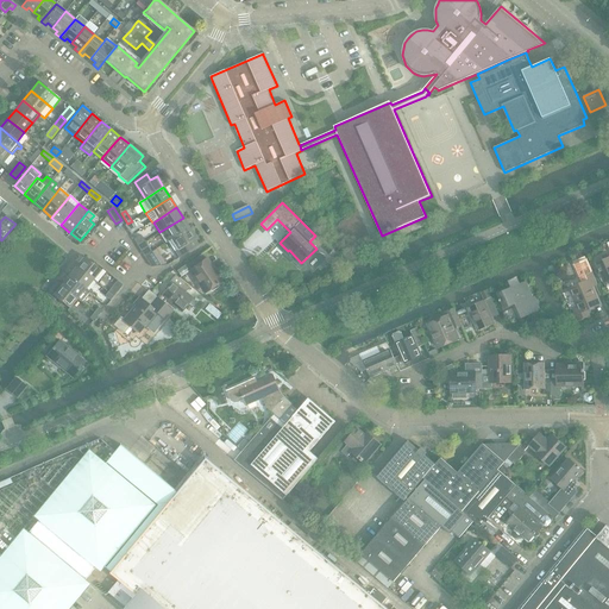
[(167,243),(168,242),(189,227),(183,218),(159,232),(167,243)]
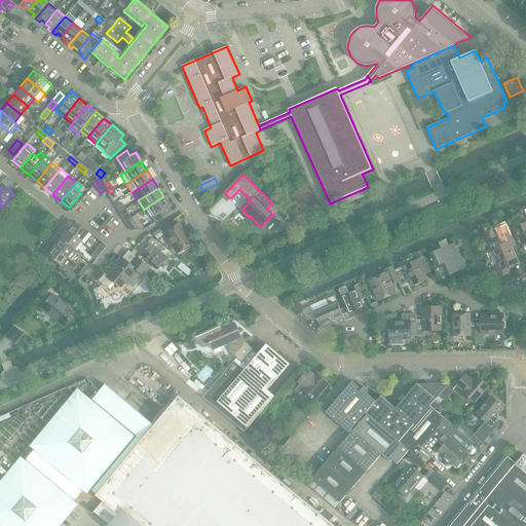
[(114,191),(110,193),(108,195),(111,200),(117,196),(114,191)]
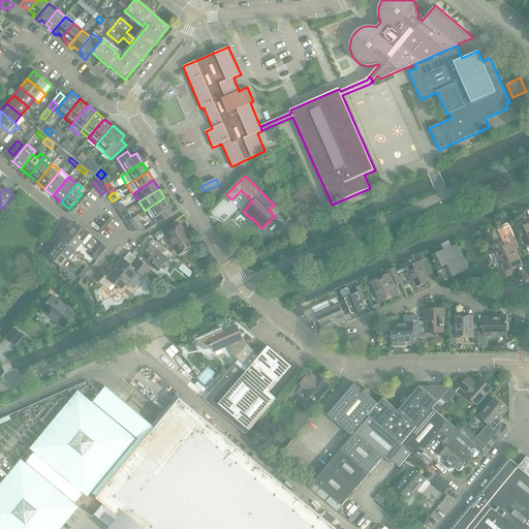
[(170,207),(164,197),(146,210),(155,224),(173,213),(168,208),(170,207)]
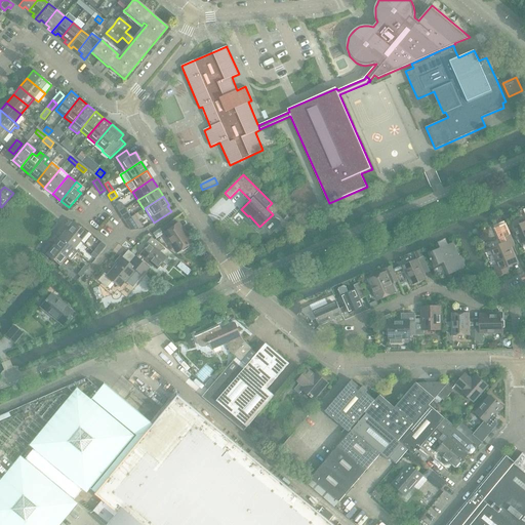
[(115,207),(119,212),(125,208),(121,203),(115,207)]
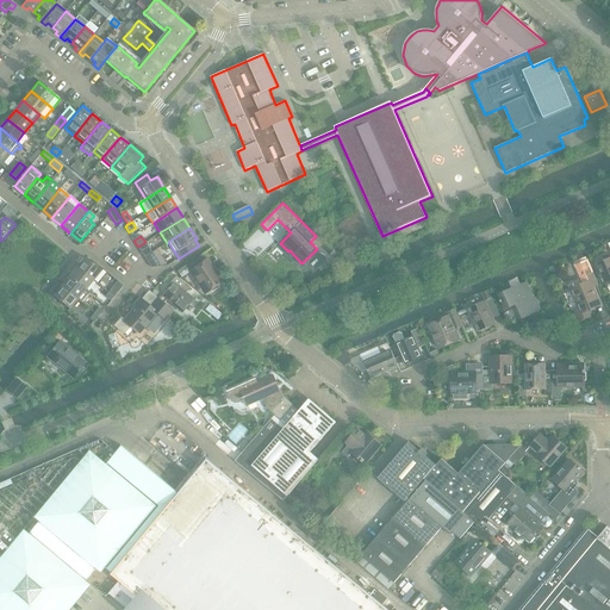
[(144,256),(151,253),(145,242),(138,247),(144,256)]
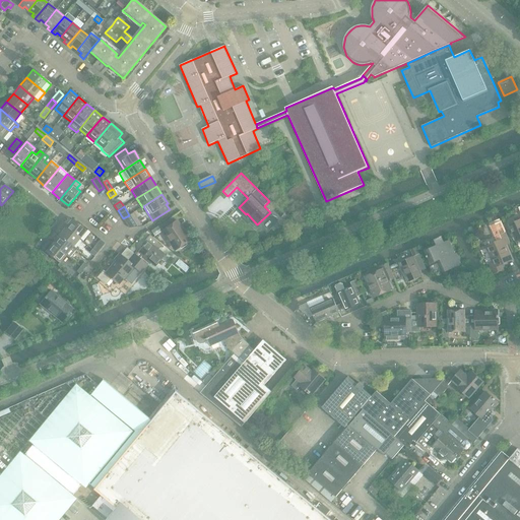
[(129,228),(137,226),(129,215),(123,218),(129,228)]
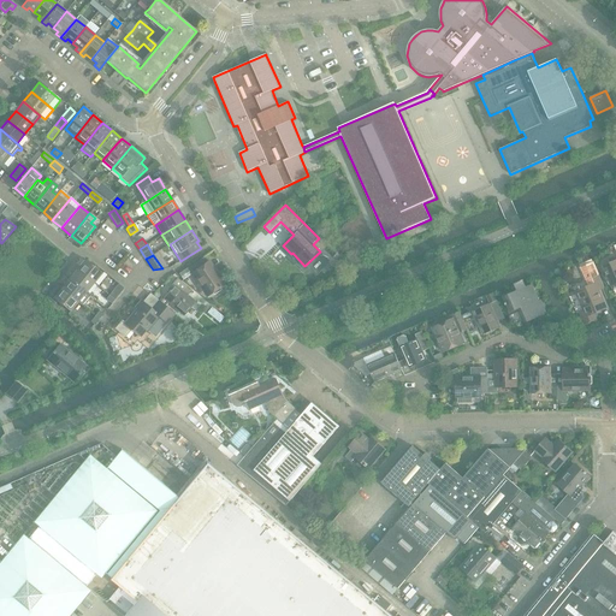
[(203,258),(187,268),(191,273),(191,274),(196,282),(199,280),(208,296),(225,284),(214,268),(212,270),(207,262),(203,258)]
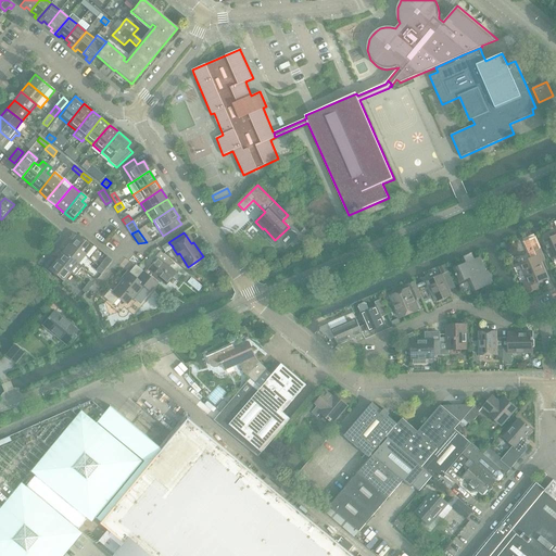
[(310,232),(302,240),(308,247),(315,239),(310,232)]
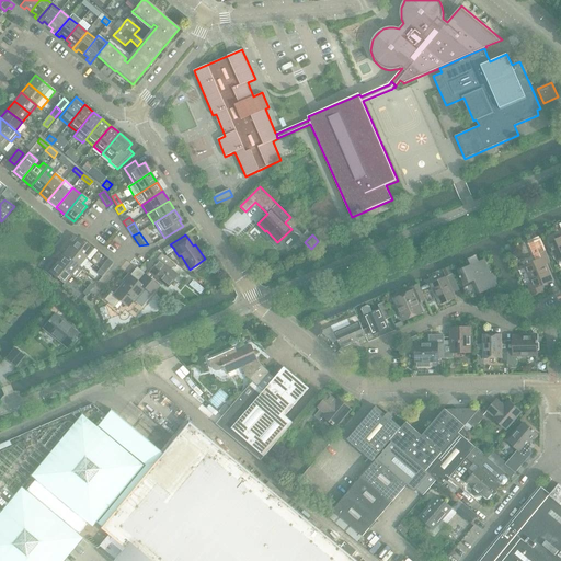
[(78,237),(70,245),(86,259),(89,261),(98,250),(94,247),(92,249),(78,237)]
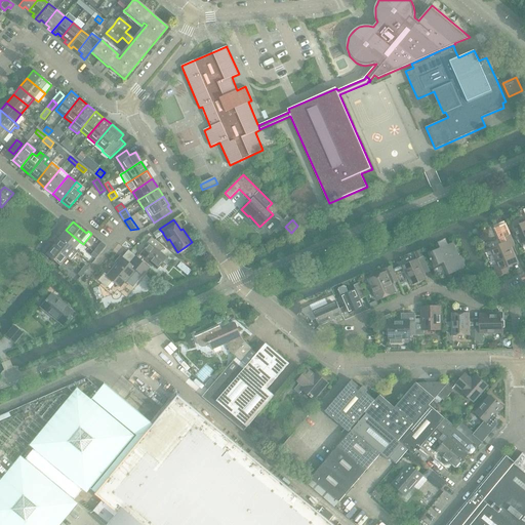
[(524,221),(514,228),(521,244),(524,242),(524,221)]
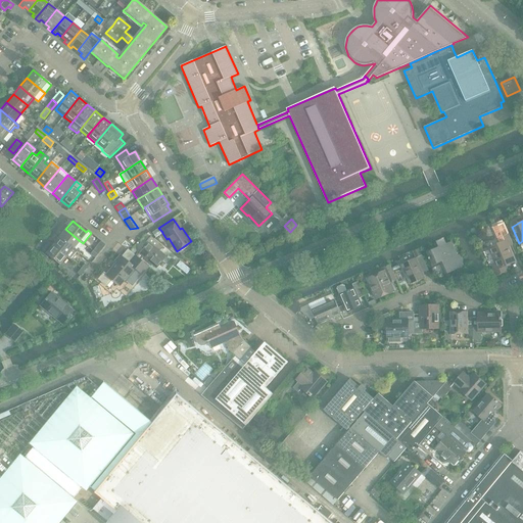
[(501,243),(490,247),(497,264),(492,266),(496,275),(506,272),(504,267),(515,263),(508,246),(513,244),(504,223),(493,228),(501,243)]
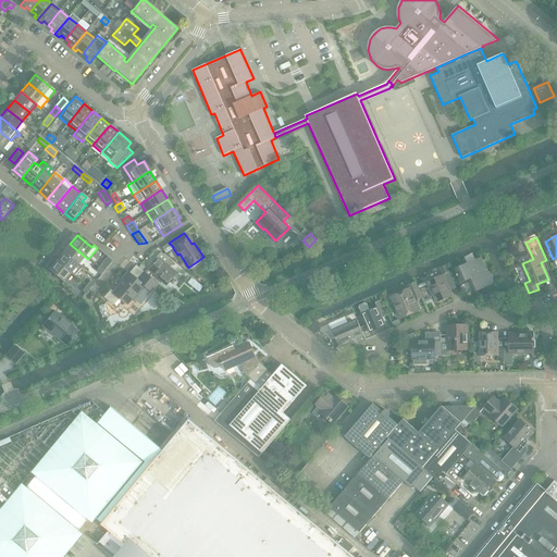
[(169,243),(161,248),(165,254),(173,248),(173,247),(169,243)]
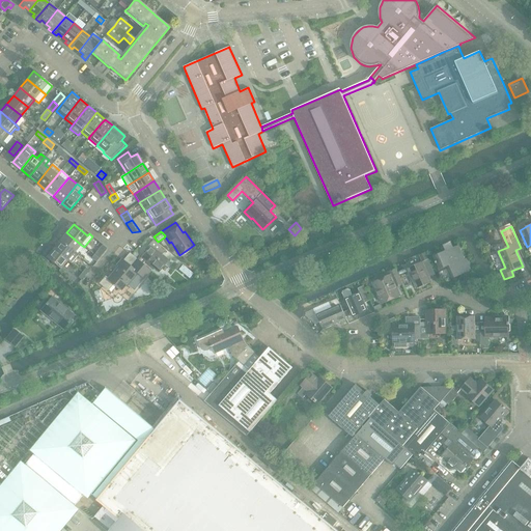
[(66,232),(59,241),(74,252),(81,245),(66,232)]
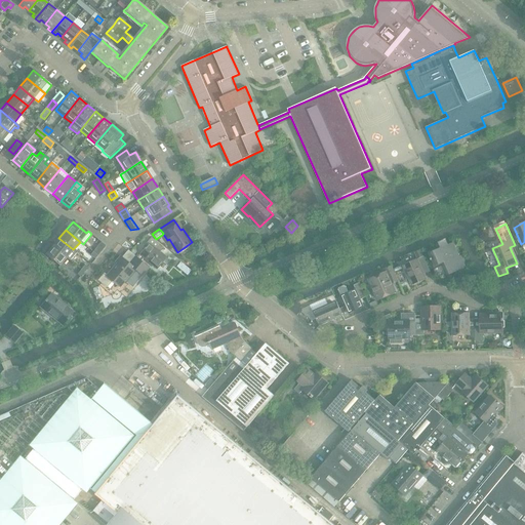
[(157,269),(166,257),(159,252),(163,247),(151,237),(147,243),(149,244),(139,254),(157,269)]
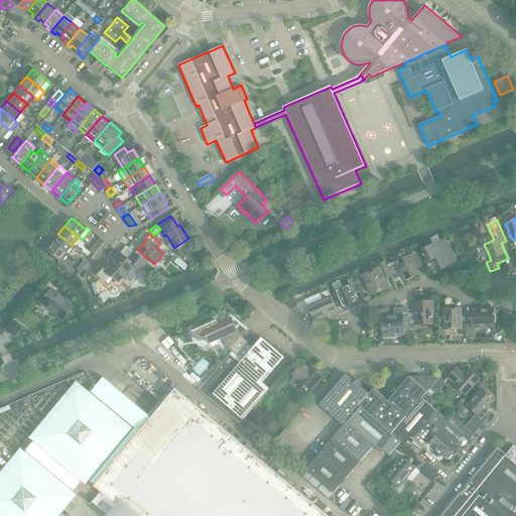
[(51,242),(66,253),(69,256),(76,248),(72,245),(57,234),(51,242)]
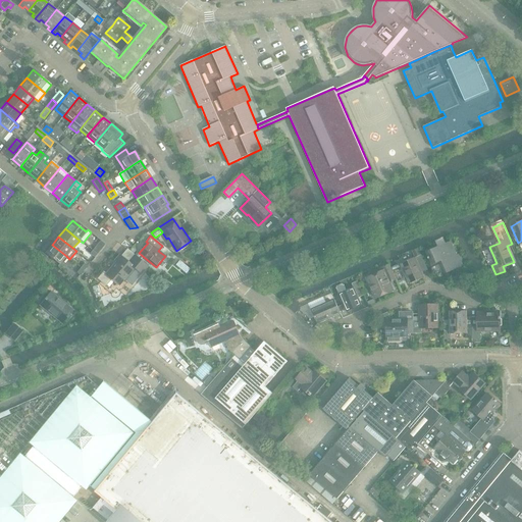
[(100,241),(92,251),(97,254),(105,245),(100,241)]
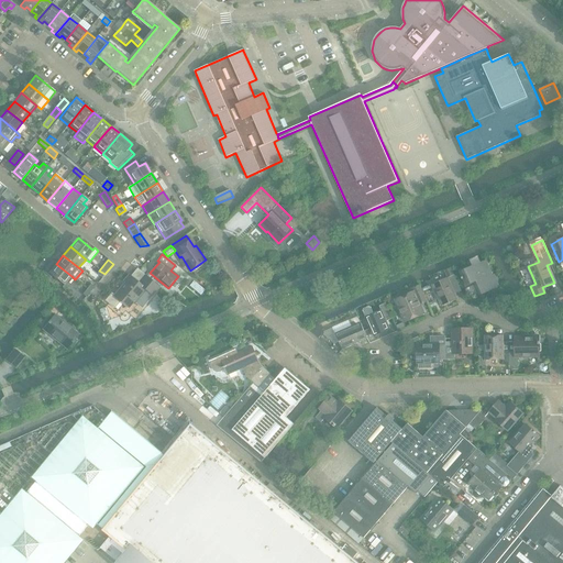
[(44,269),(43,272),(51,277),(52,275),(64,286),(72,276),(56,264),(52,261),(44,269)]
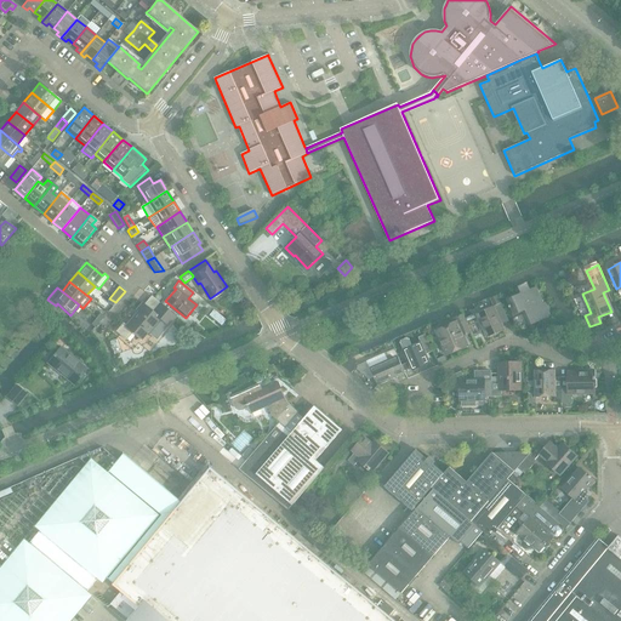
[(534,324),(551,317),(545,303),(543,305),(541,300),(536,288),(507,300),(516,318),(523,315),(525,322),(531,319),(534,324)]
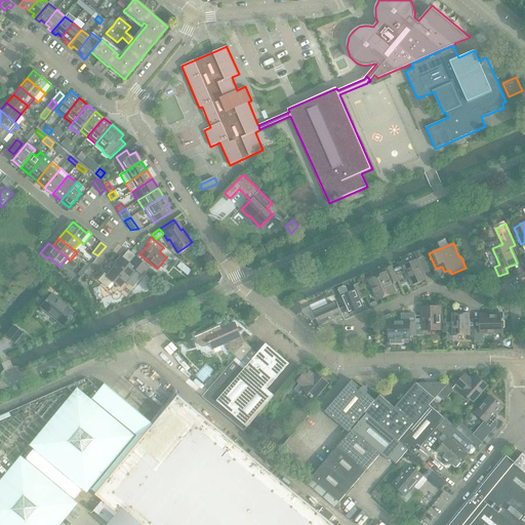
[(417,251),(414,252),(417,259),(423,256),(420,249),(417,251)]
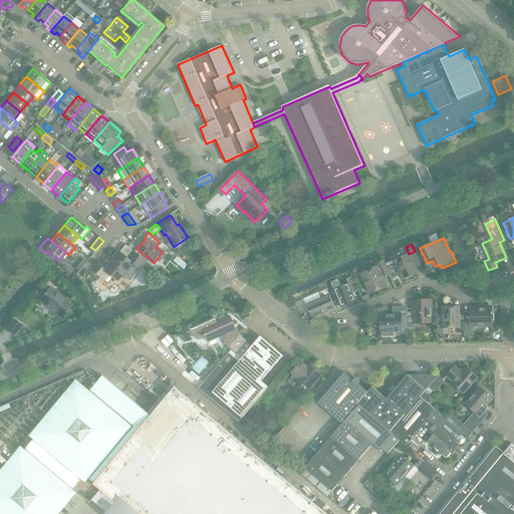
[(102,268),(96,275),(104,282),(110,276),(116,281),(122,275),(130,281),(139,270),(145,262),(138,256),(133,251),(132,251),(126,258),(118,252),(104,269),(102,268)]
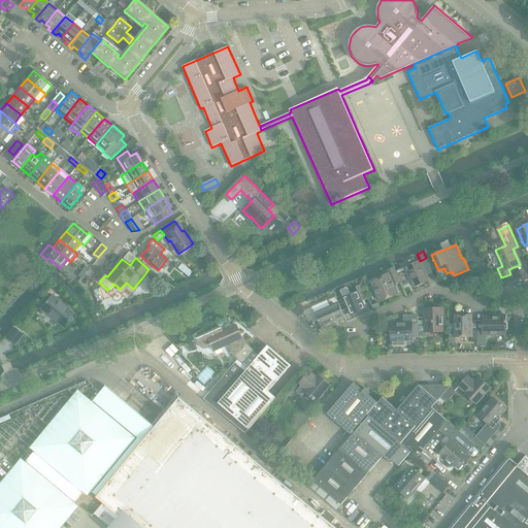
[(423,265),(428,263),(426,258),(420,261),(405,267),(414,287),(429,281),(423,265)]
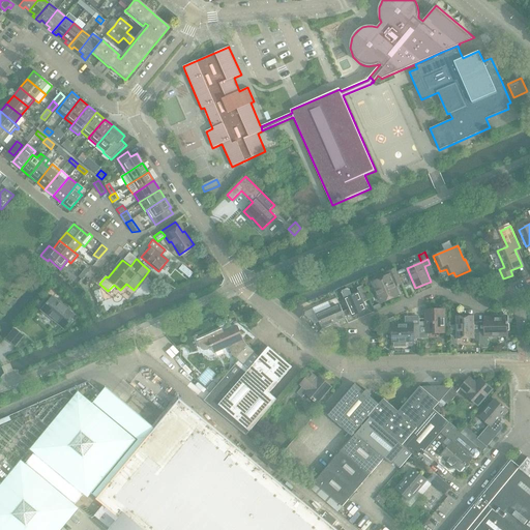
[(182,264),(178,269),(188,278),(193,273),(182,264)]
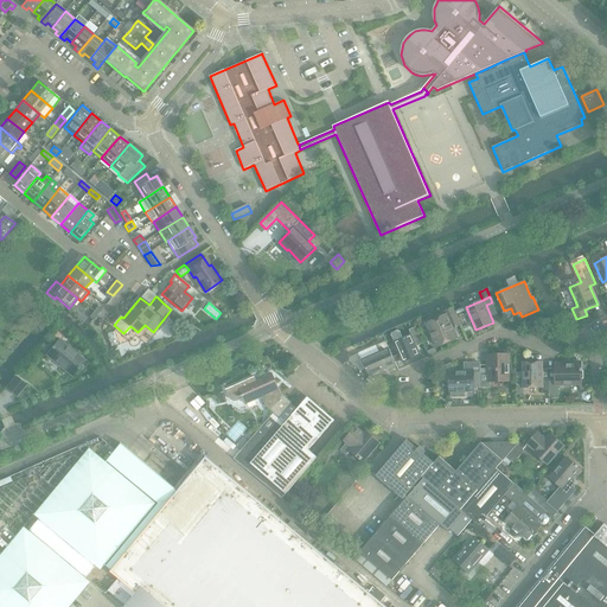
[(453,328),(460,325),(453,308),(445,312),(446,315),(427,324),(438,347),(458,338),(453,328)]
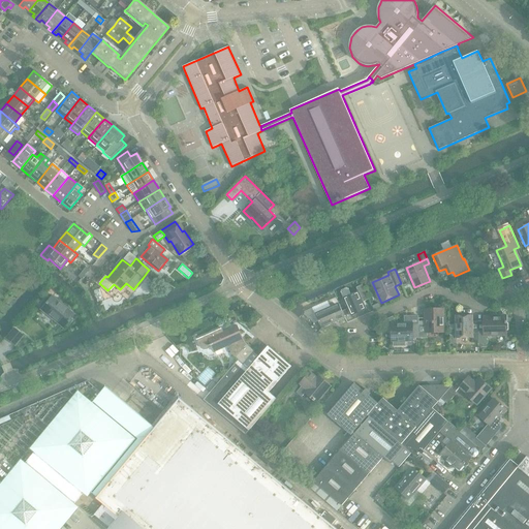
[(341,292),(343,299),(351,316),(367,309),(362,299),(367,297),(363,285),(356,287),(359,291),(351,294),(349,288),(347,287),(342,290),(341,292)]
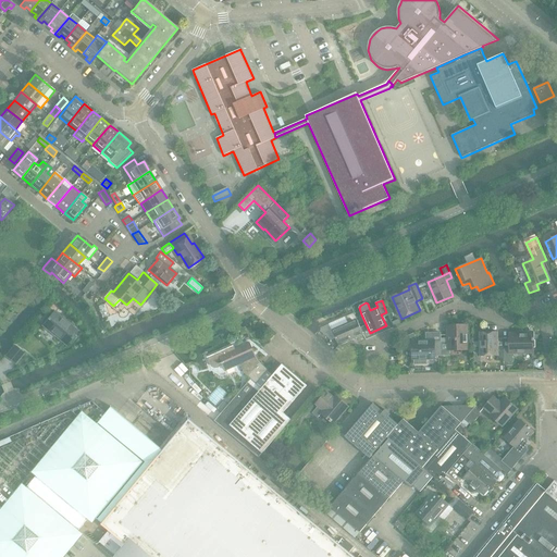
[(106,304),(97,307),(101,319),(109,316),(106,304)]
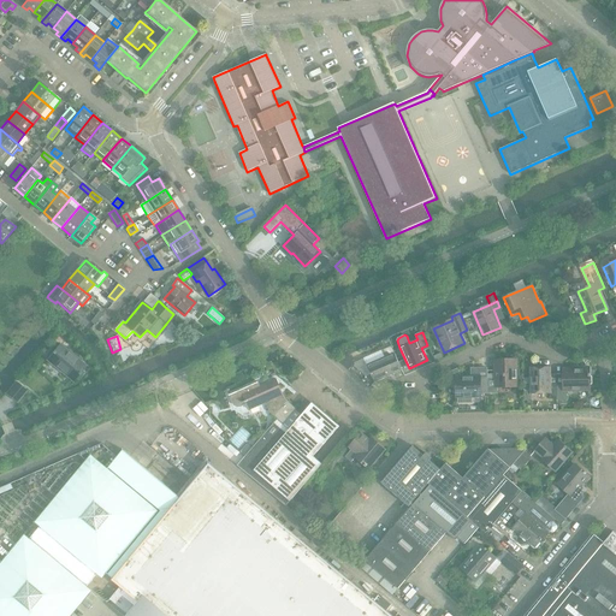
[(87,366),(59,344),(46,360),(73,383),(87,366)]
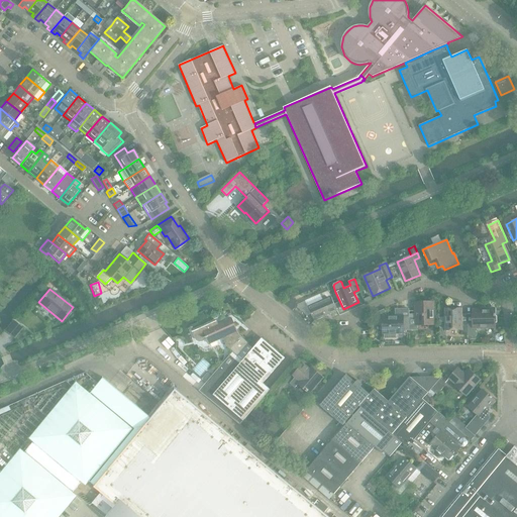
[(328,291),(321,294),(306,301),(315,321),(337,311),(328,291)]
